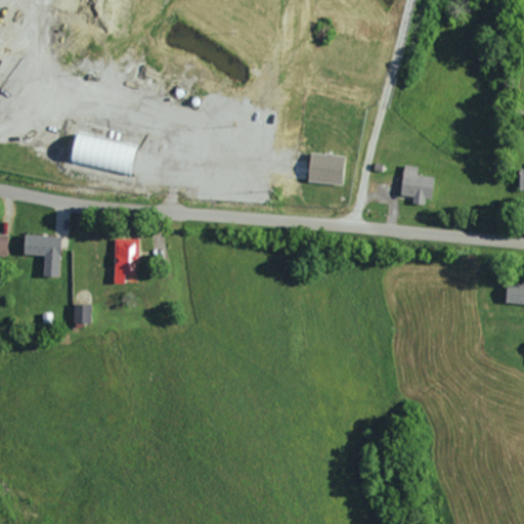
[(127,175),(134,145),(74,132),(68,162),(127,175)]
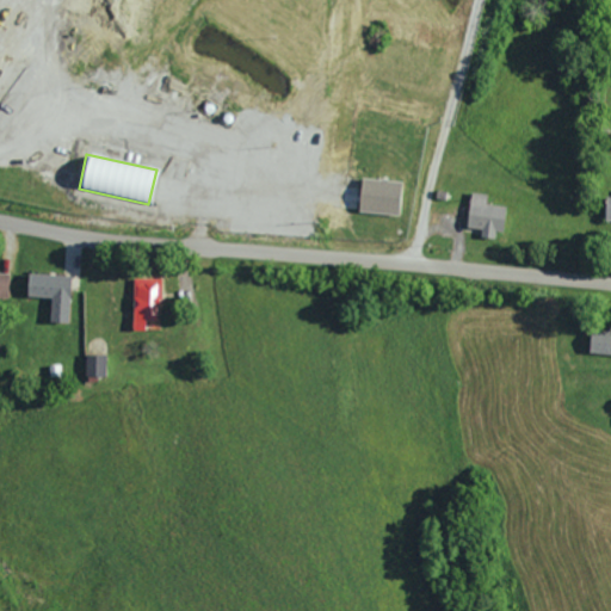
[(402,181),(359,179),(357,213),(396,215),(397,203),(401,203),(402,181)]
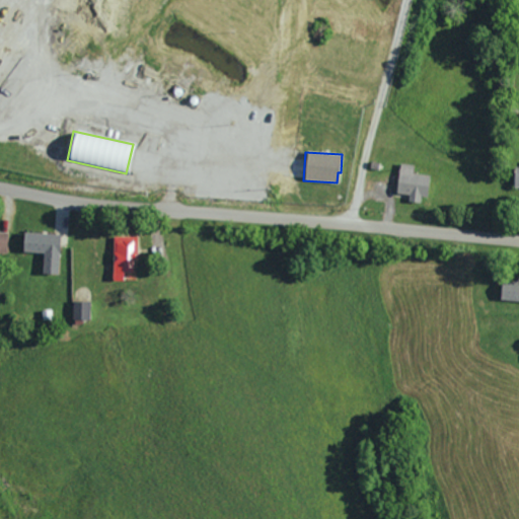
[(428,175),(412,173),(413,165),(398,163),(395,194),(406,195),(405,202),(418,203),(419,197),(425,197),(428,175)]
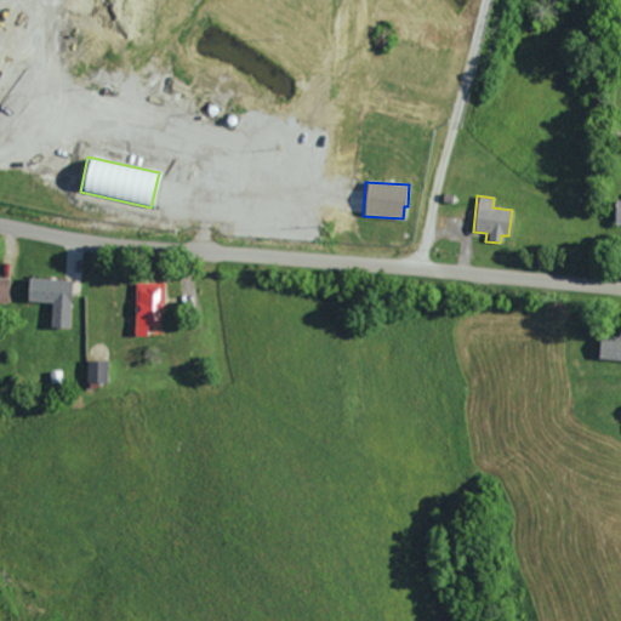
[(50,302),(49,328),(68,328),(70,280),(27,278),(26,301),(50,302)]
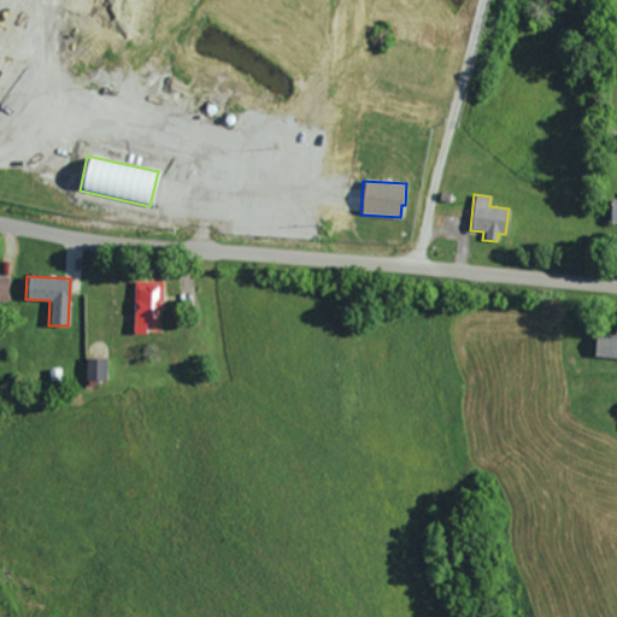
[(593,358),(616,358),(616,335),(594,335),(593,358)]
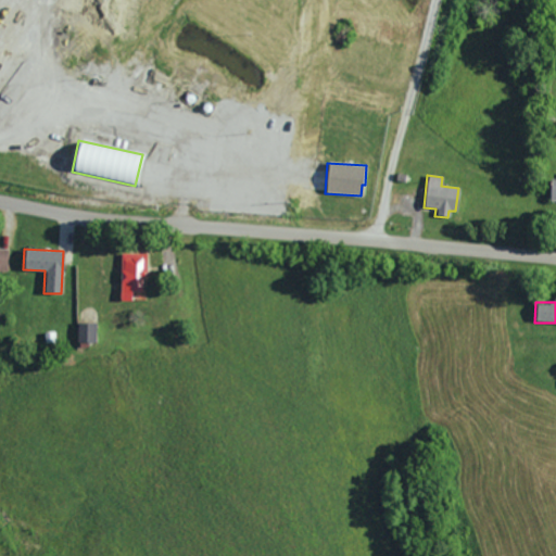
[(96,323),(76,323),(76,342),(96,343),(96,323)]
